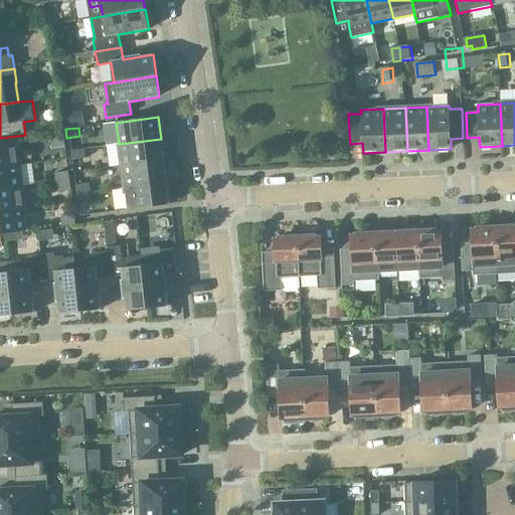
[(67,146),(66,139),(63,140),(63,137),(52,139),(53,148),(67,146)]
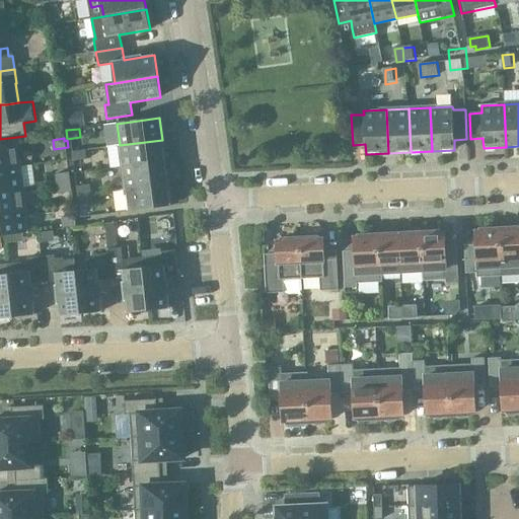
[(122,167),(165,162),(162,140),(120,145),(122,167)]
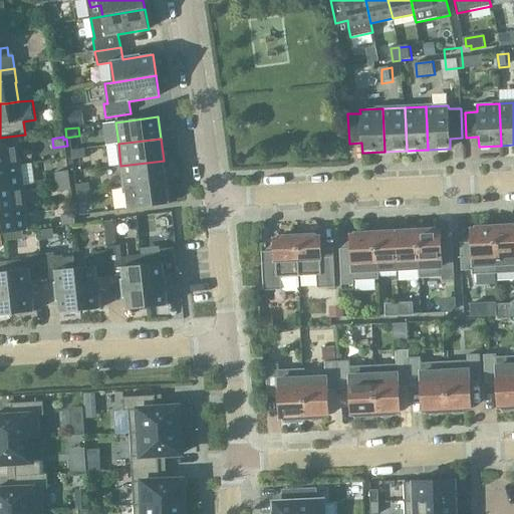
[(0,167),(19,165),(17,143),(0,145),(0,167)]
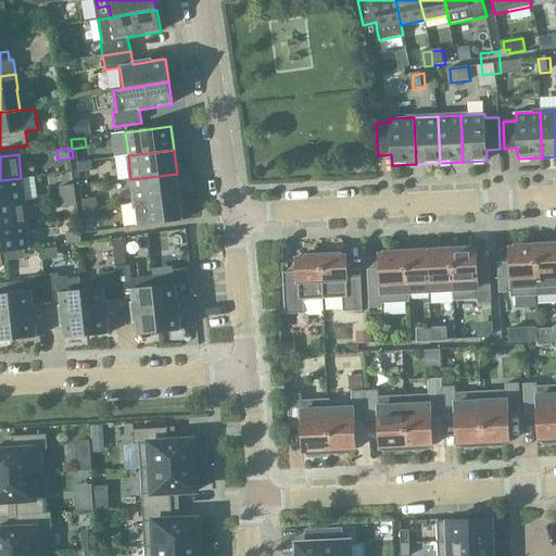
[(40,162),(40,173),(59,173),(58,161),(40,162)]
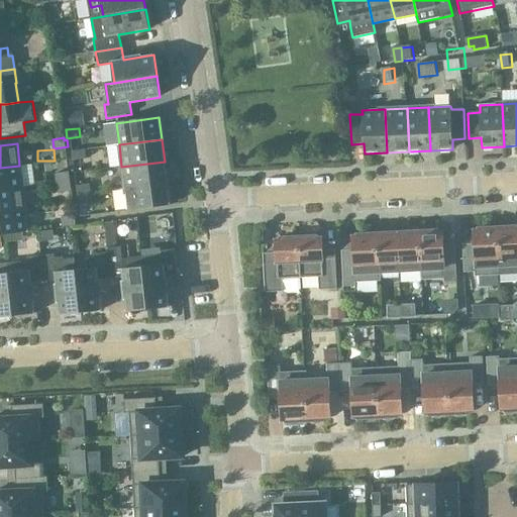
[(86,149),(74,150),(75,161),(88,160),(86,149)]
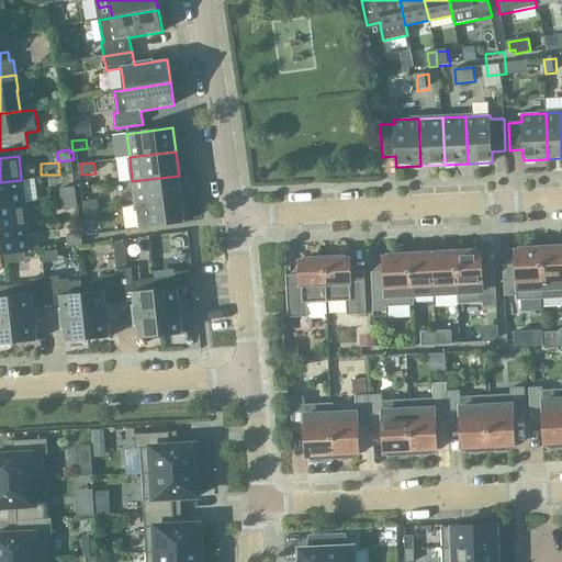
[(135,205),(182,199),(179,176),(132,181),(135,205)]
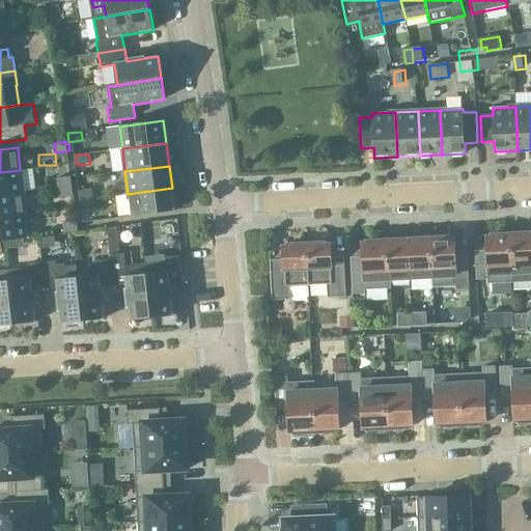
[(0,195),(23,193),(37,191),(34,168),(20,170),(0,172),(0,195)]
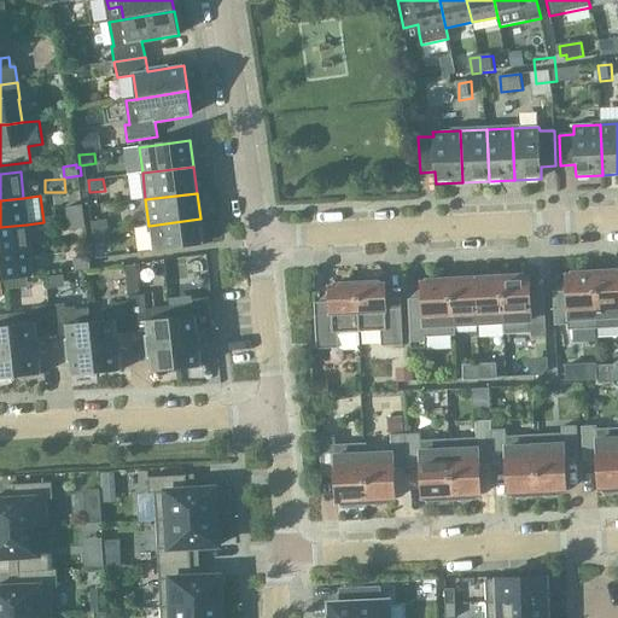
[(86,217),(83,207),(68,209),(70,219),(86,217)]
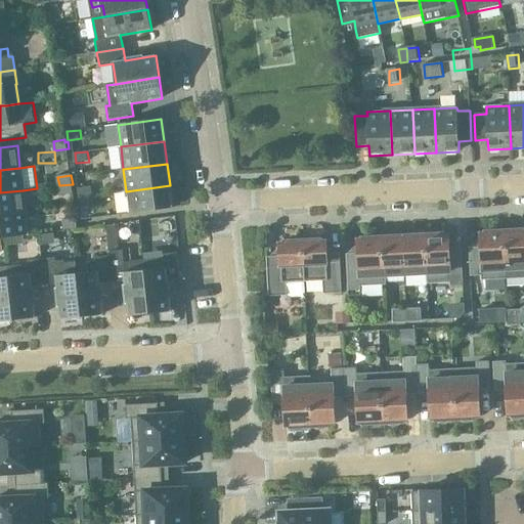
[(74,193),(73,184),(59,185),(60,195),(74,193)]
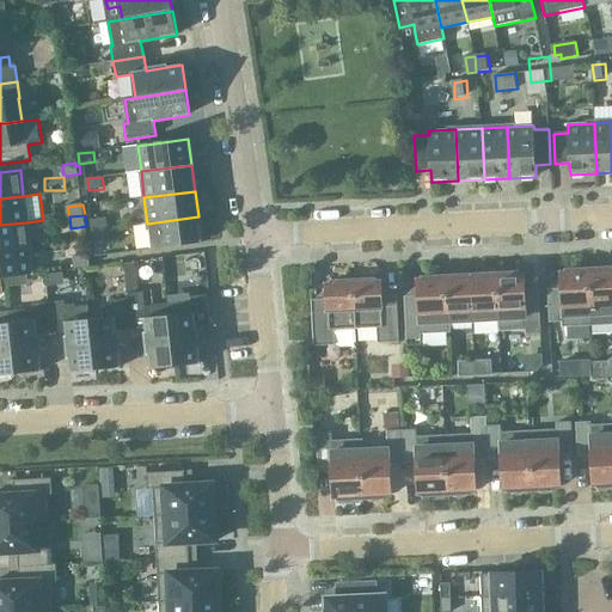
[(92,220),(95,231),(110,228),(108,216),(92,220)]
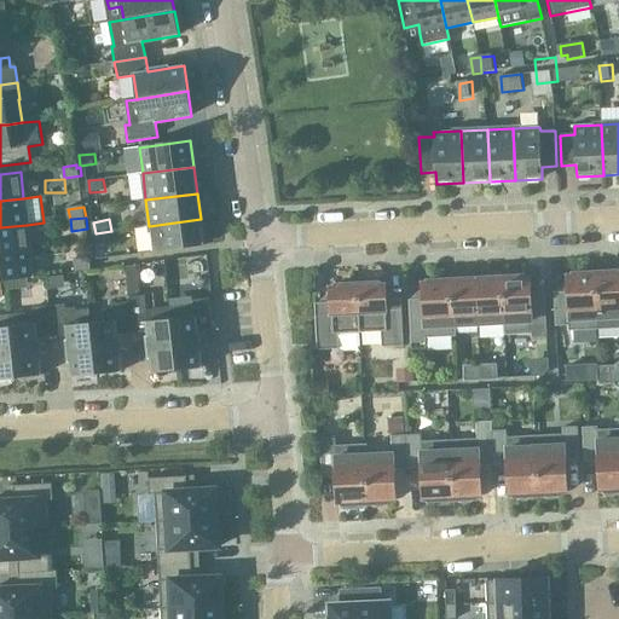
[(201,219),(149,226),(152,253),(204,246),(201,219)]
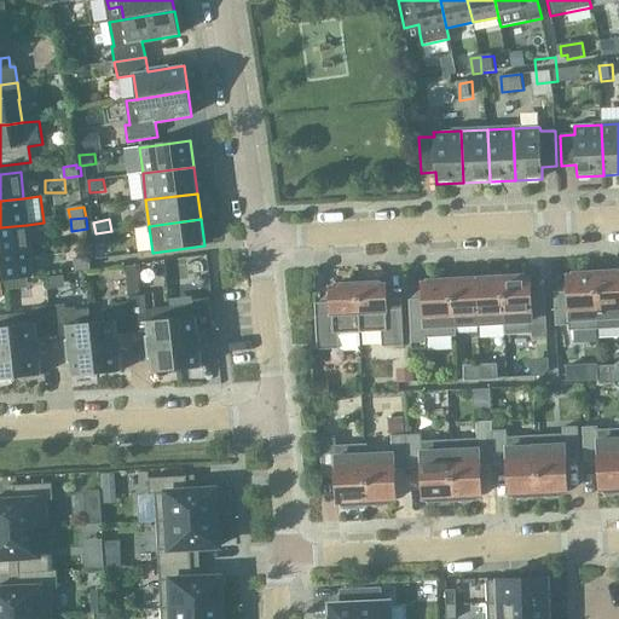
[(0,255),(30,252),(27,225),(0,227),(0,255)]
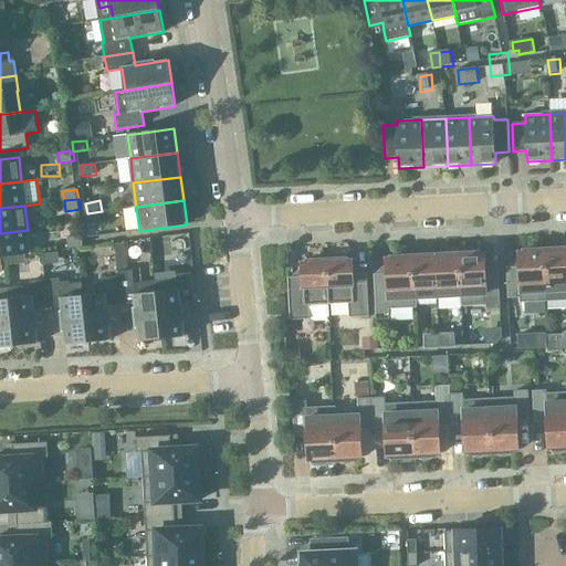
[(103,220),(102,211),(87,213),(88,222),(103,220)]
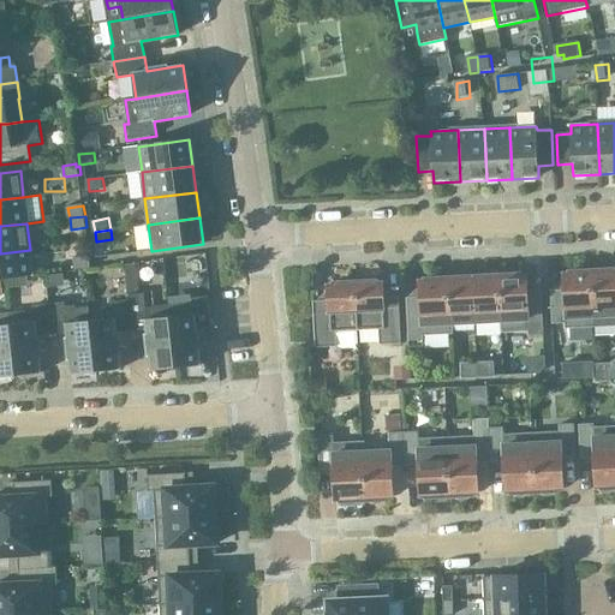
[(30,250),(0,254),(0,280),(34,276),(30,250)]
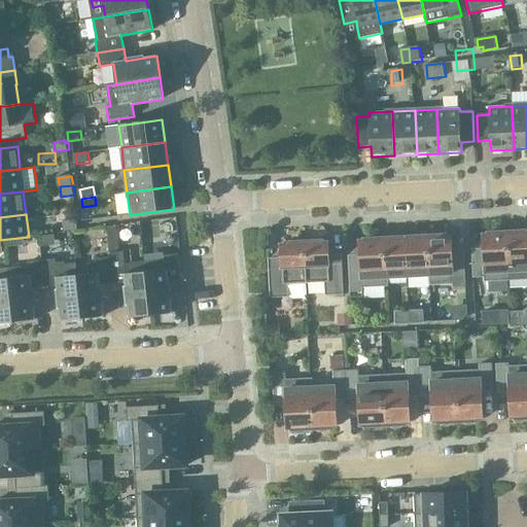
[(65,232),(78,230),(77,218),(63,220),(65,232)]
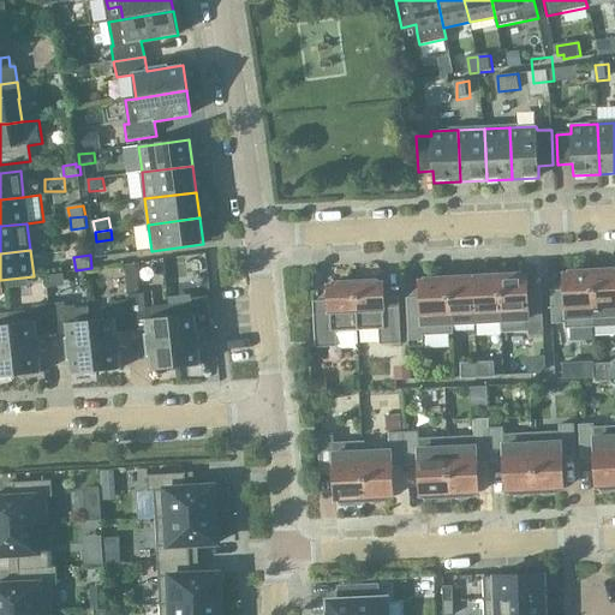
[(614,273),(591,274),(595,326),(614,324),(614,273)]
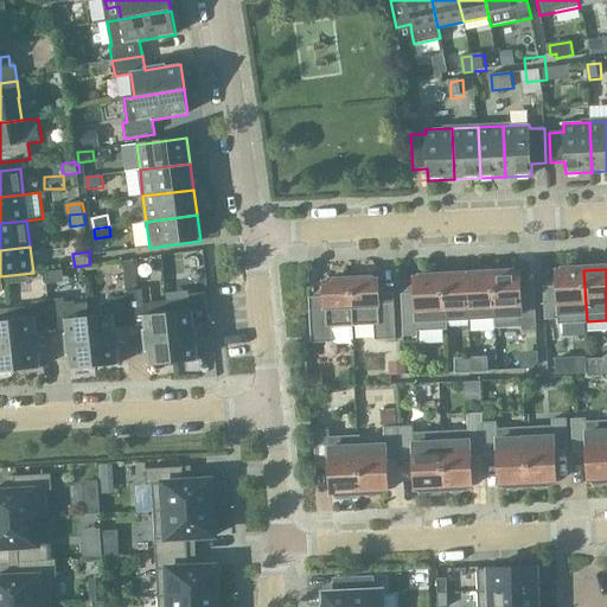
[(558,287),(544,287),(545,320),(560,320),(560,323),(587,321),(583,270),(557,272),(558,287)]
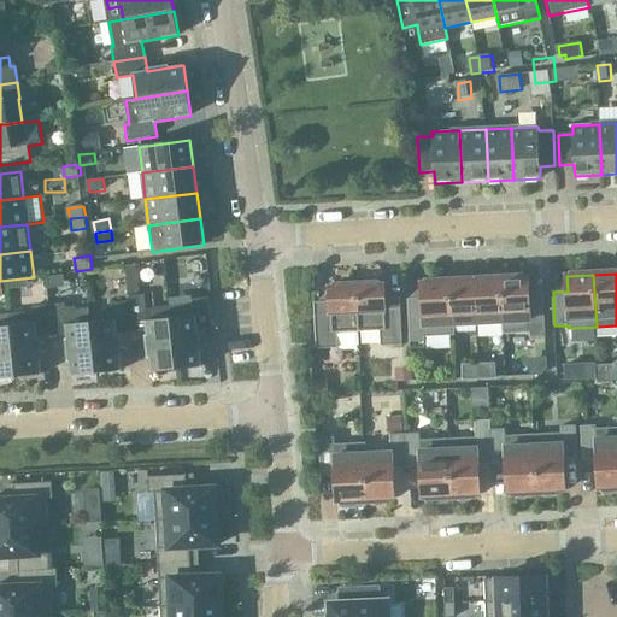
[(500,280),(503,322),(504,333),(532,331),(532,336),(545,335),(542,293),(529,293),(528,278),(500,280)]
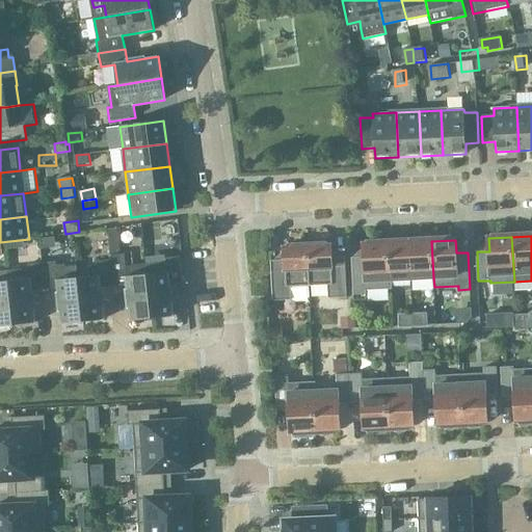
[(411,278),(433,277),(431,241),(409,242),(411,278)]
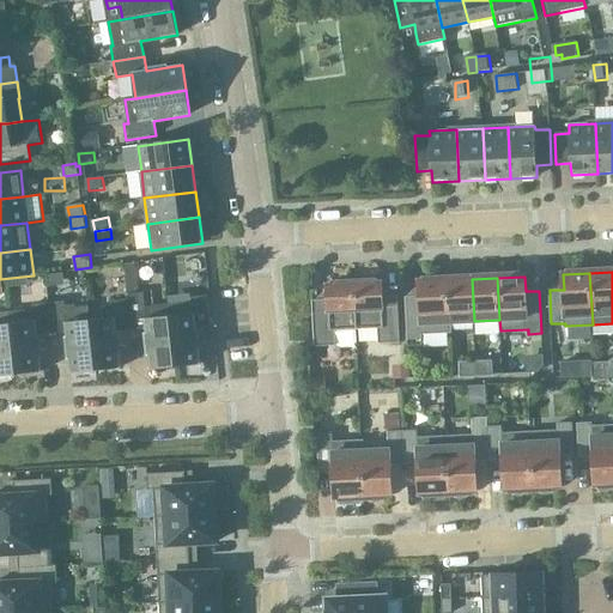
[(474,321),(472,279),(445,280),(448,323),(449,323),(474,321)]
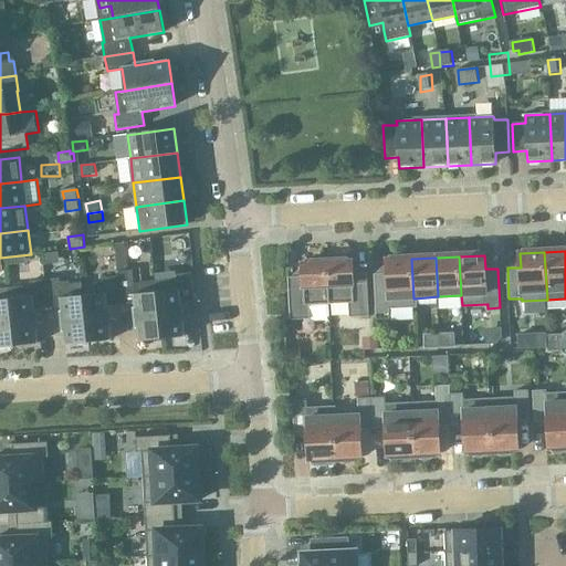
[(413,299),(411,259),(387,260),(387,273),(374,274),(376,314),(390,313),(389,307),(415,306),(415,299),(413,299)]
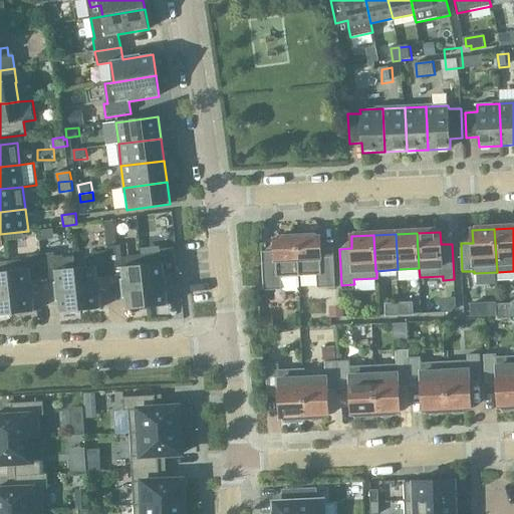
[(297,239),(299,277),(317,276),(317,284),(319,286),(321,288),(335,287),(333,249),(320,250),(319,238),(297,239)]
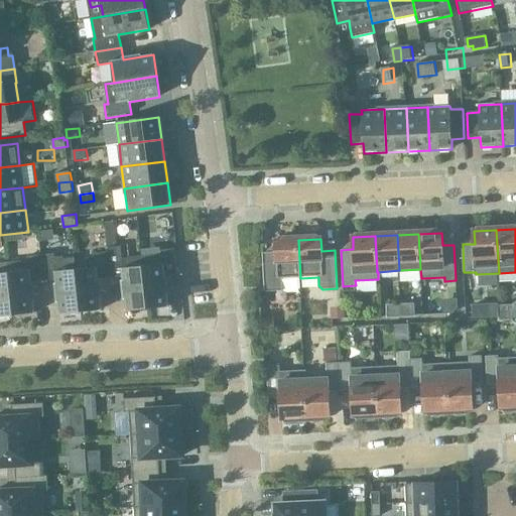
[(281,279),(300,278),(298,240),(275,241),(276,253),(263,253),(265,292),(278,291),(281,289),(282,287),(281,279)]
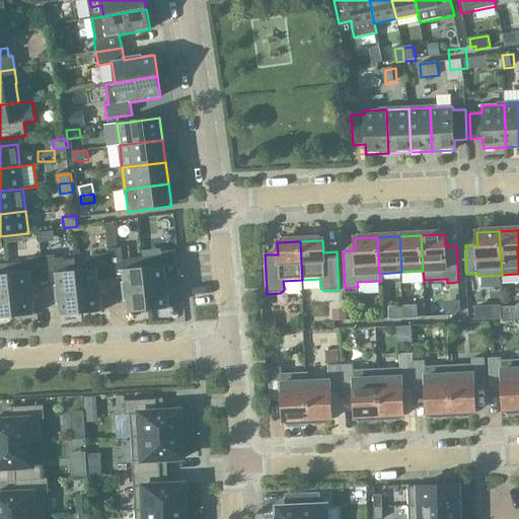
[(148,311),(143,258),(123,261),(122,248),(107,250),(108,254),(112,280),(124,278),(127,313),(148,311)]
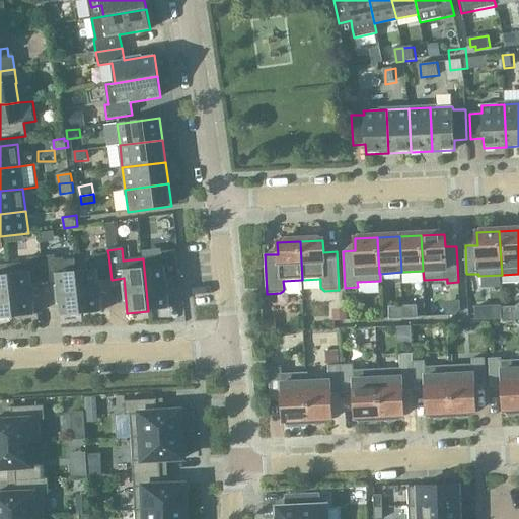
[(166,278),(178,277),(175,250),(162,252),(162,256),(143,258),(148,311),(169,308),(166,278)]
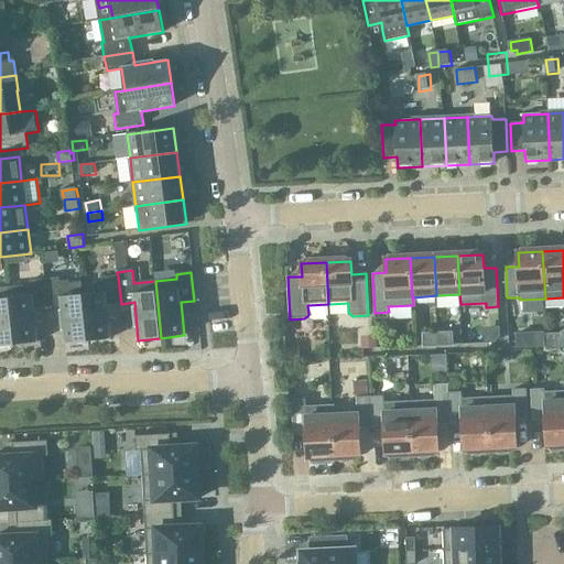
[(108,305),(121,304),(118,277),(102,278),(104,282),(95,283),(96,293),(83,294),(88,342),(111,339),(108,305)]
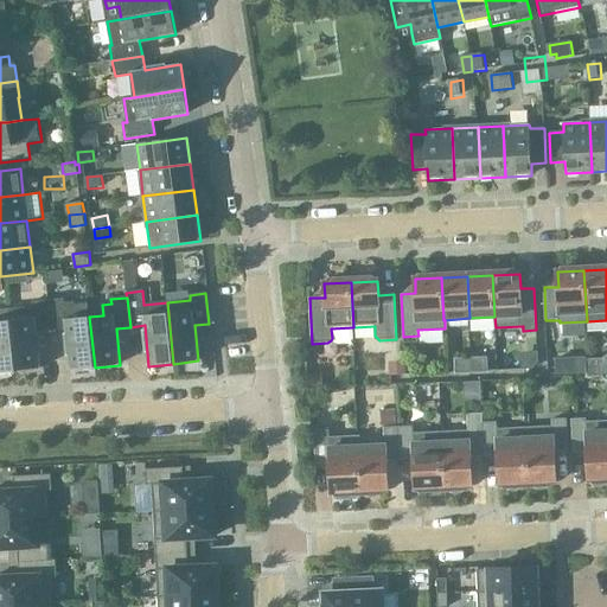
[(95,368),(89,317),(88,301),(76,304),(75,301),(64,302),(64,299),(48,301),(51,331),(65,330),(70,370),(95,368)]
